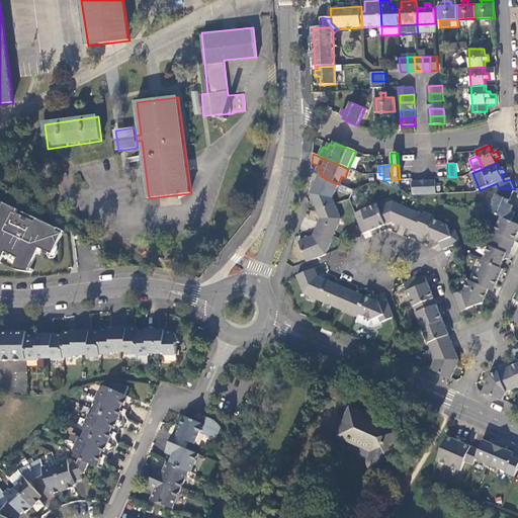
[(321,176),(318,175),(317,179),(310,194),(320,219),(313,237),(298,242),(307,262),(326,255),(341,220),(333,198),(339,184),(335,183),(333,182),(321,176)]
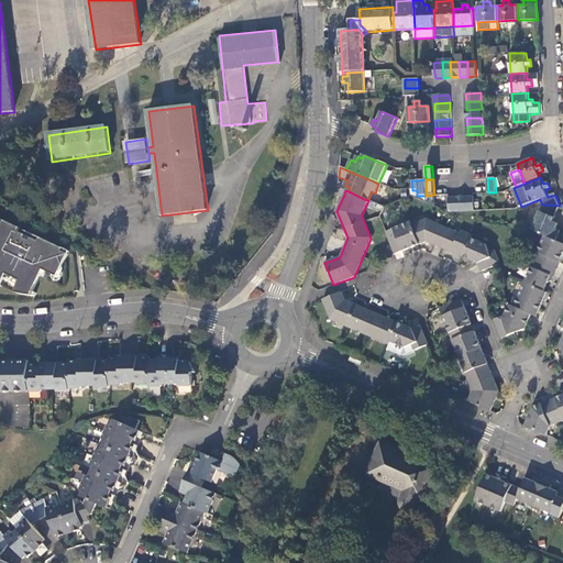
[(427,203),(434,207),(434,195),(426,196),(427,203)]
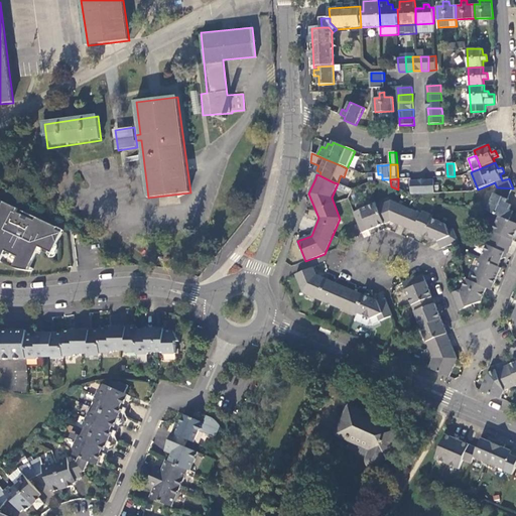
[(418,180),(410,181),(411,196),(418,195),(418,180)]
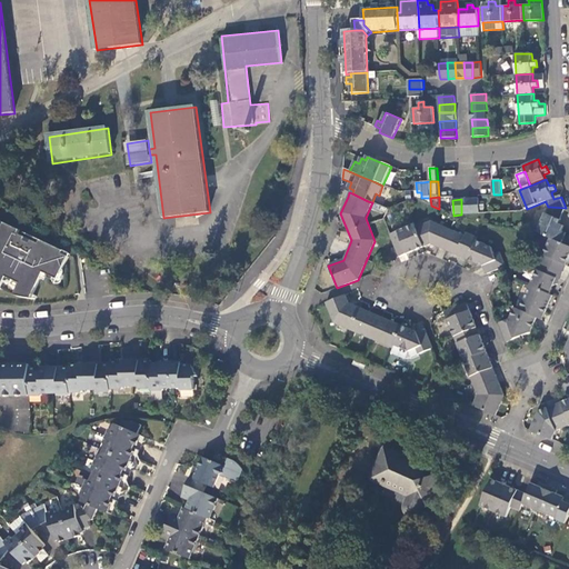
[(469,199),(461,199),(461,215),(470,215),(469,199)]
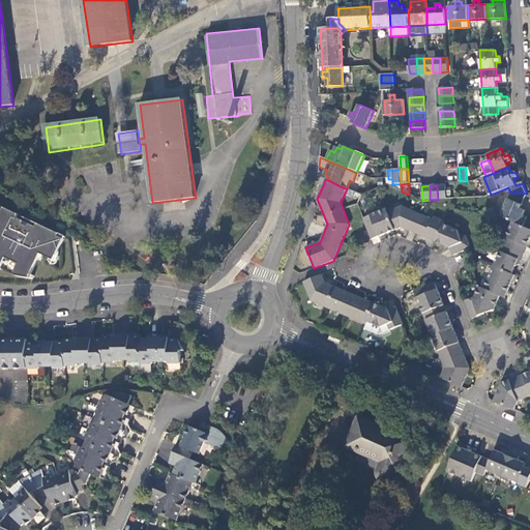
[(445,188),(445,185),(437,185),(438,200),(446,199),(446,195),(445,188)]
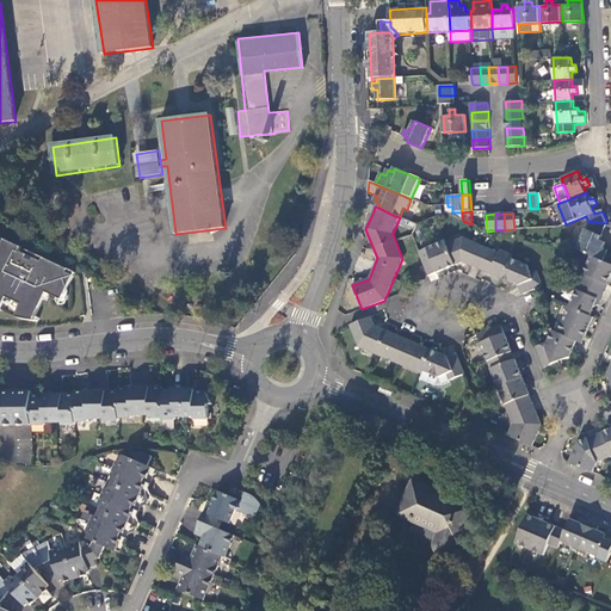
[(590,222),(578,250),(592,257),(604,261),(609,251),(605,250),(608,244),(602,241),(608,224),(608,223),(590,222)]
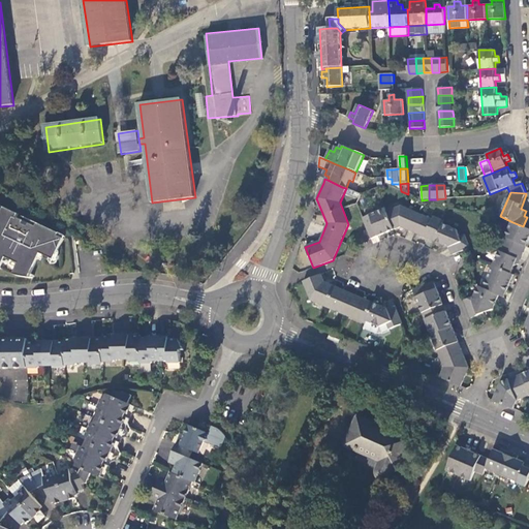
[(14,274),(29,278),(34,278),(35,275),(31,273),(41,253),(54,259),(65,237),(0,205),(0,267),(1,268),(8,271),(14,274)]
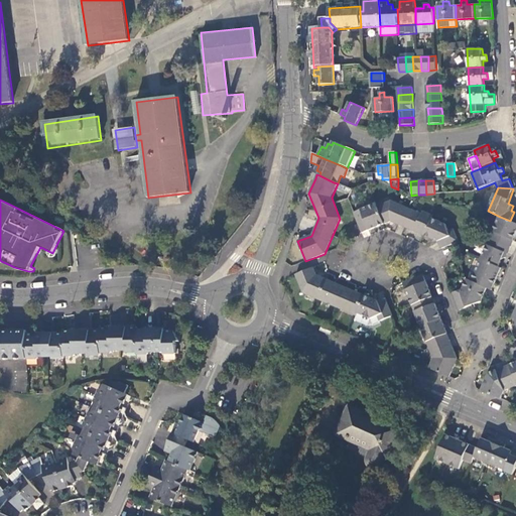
[(440,249),(457,243),(459,242),(454,229),(448,231),(445,224),(431,218),(432,216),(422,211),(421,214),(391,201),(377,207),(376,204),(354,212),(359,226),(362,233),(391,222),(438,242),(440,249)]
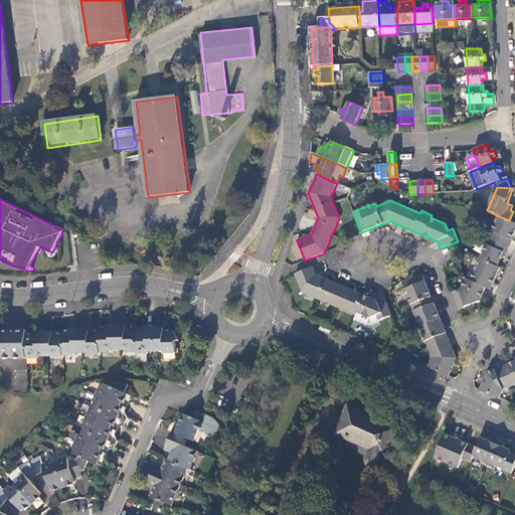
[(514,222),(509,220),(499,216),(471,281),(467,279),(462,289),(452,293),(459,311),(480,303),(484,295),(486,289),(491,291),(496,279),(500,268),(498,267),(501,260),(505,258),(506,255),(514,235),(514,232),(514,222)]
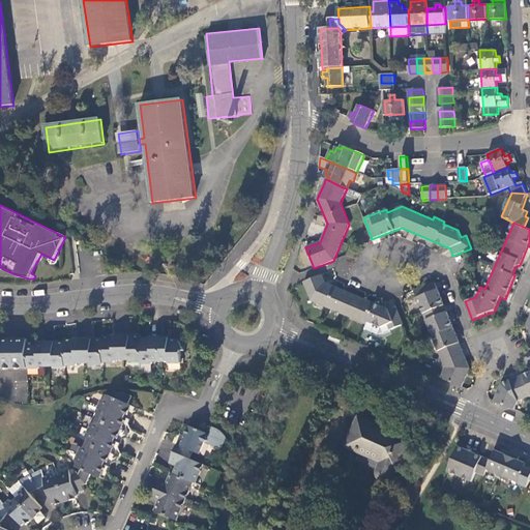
[(321,275),(303,283),(311,301),(365,325),(366,322),(380,328),(387,325),(389,330),(403,325),(395,307),(389,310),(383,307),(364,299),(345,291),(325,283),(324,282),(321,275)]
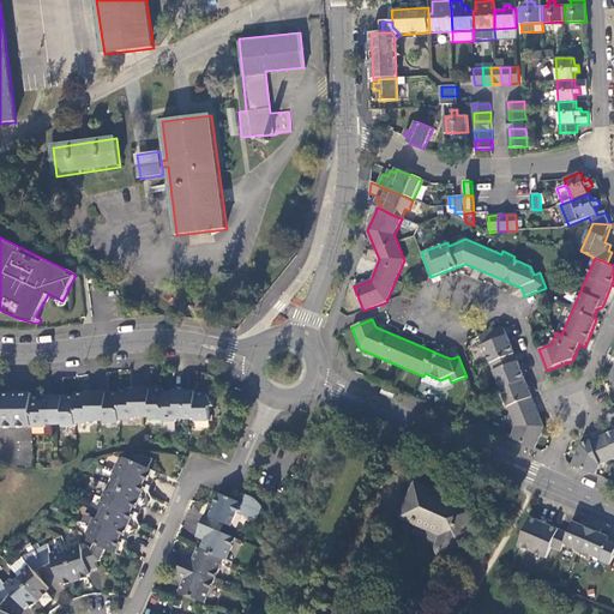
[(511,439),(535,450),(543,427),(539,415),(528,387),(521,369),(511,344),(504,327),(480,337),(516,426),(511,439)]
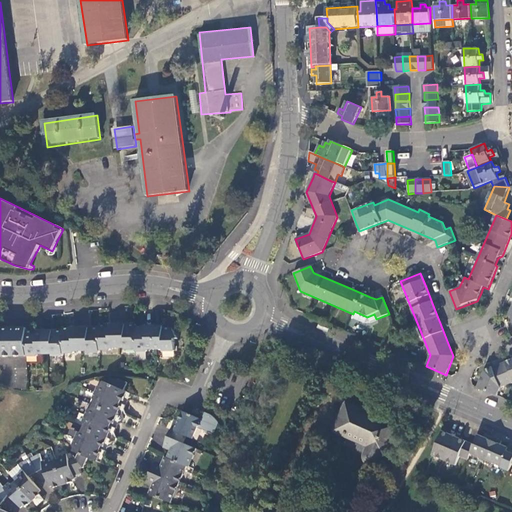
[(118,348),(118,325),(109,325),(100,325),(100,327),(100,350),(111,350),(111,348),(118,348)]
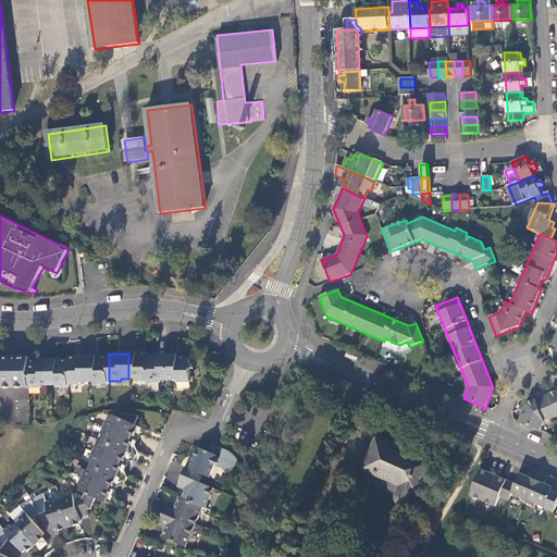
[(137,354),(128,354),(128,379),(137,378),(137,381),(148,380),(148,356),(148,354),(137,354)]
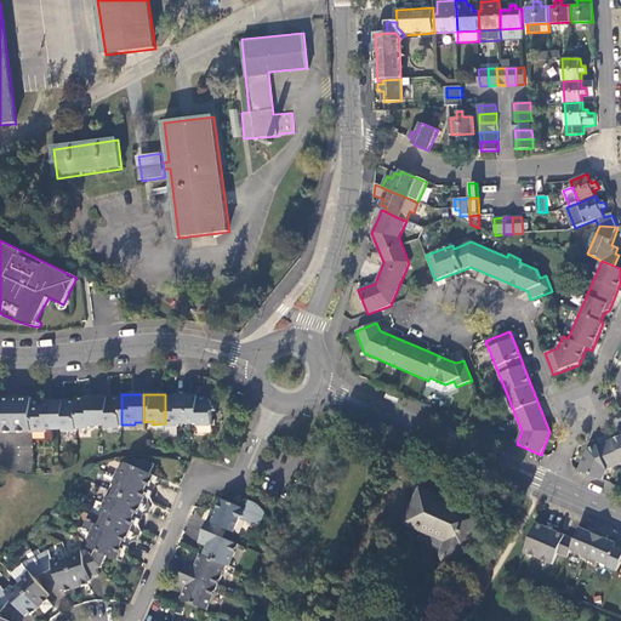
[(109,398),(100,398),(100,426),(108,426),(108,428),(121,427),(121,425),(121,397),(109,398)]
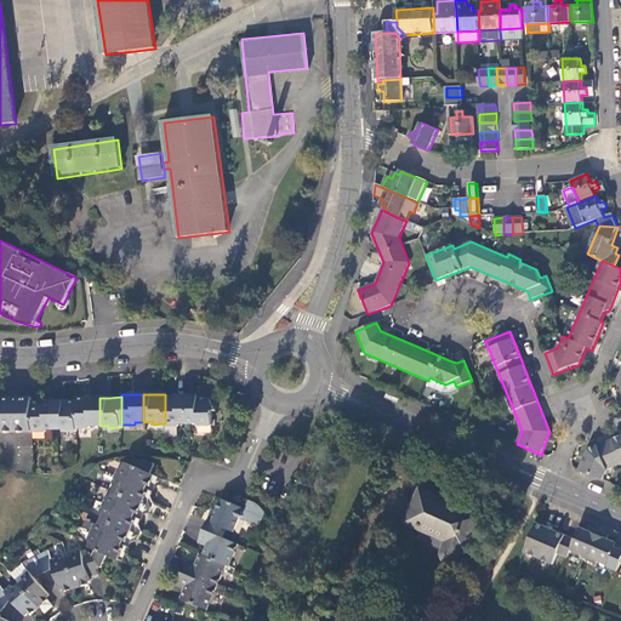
[(188,423),(187,397),(176,397),(165,397),(165,423),(165,427),(178,427),(178,423),(188,423)]
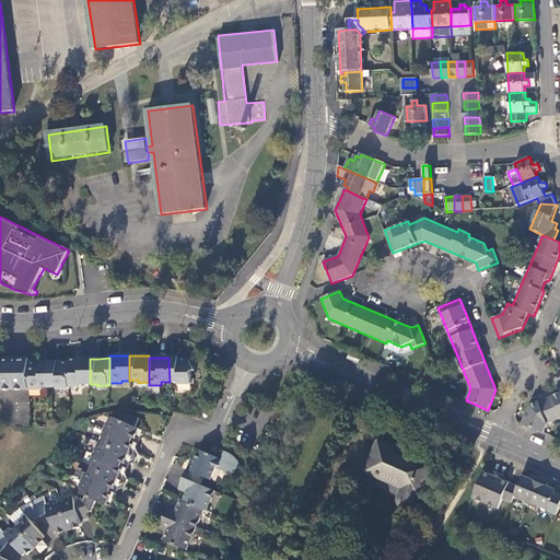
[(178,358),(168,358),(170,382),(177,382),(177,385),(190,384),(190,364),(187,360),(178,361),(178,358)]
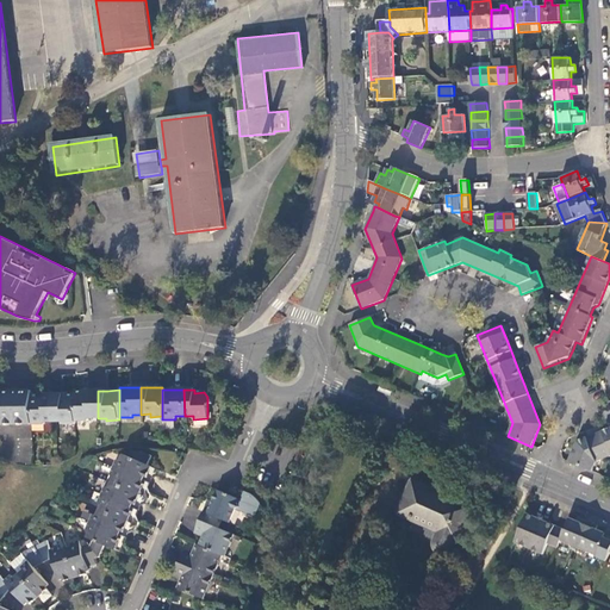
[(0,424),(33,424),(33,394),(33,391),(0,391),(0,424)]
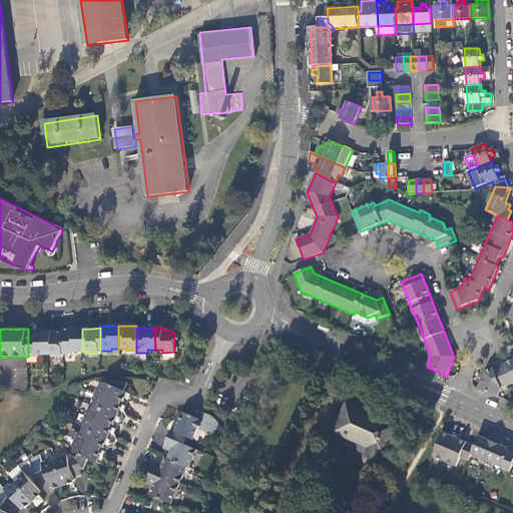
[(73,329),(64,330),(64,332),(64,354),(75,354),(75,352),(82,352),(82,329),(73,329)]
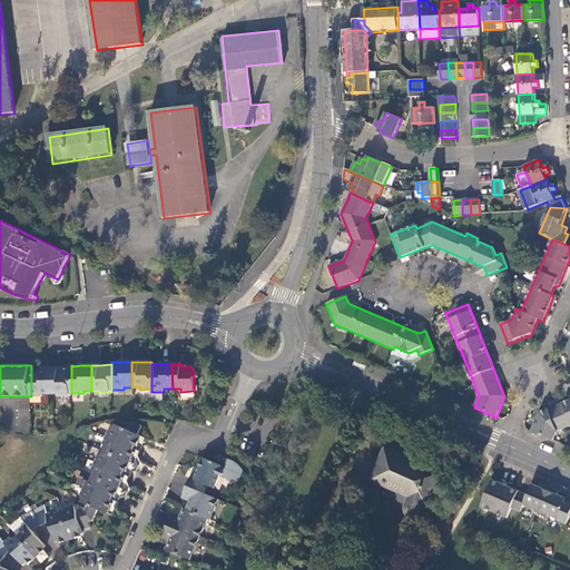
[(51,394),(50,369),(40,369),(31,369),(31,396),(43,396),(43,394),(51,394)]
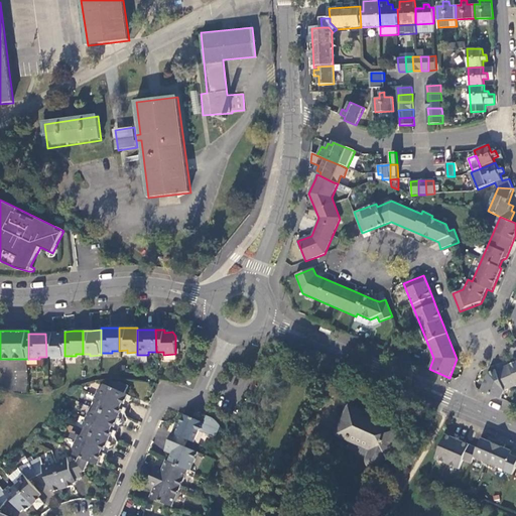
[(54,334),(45,334),(46,357),(52,357),(52,359),(65,359),(65,356),(65,334),(54,334)]
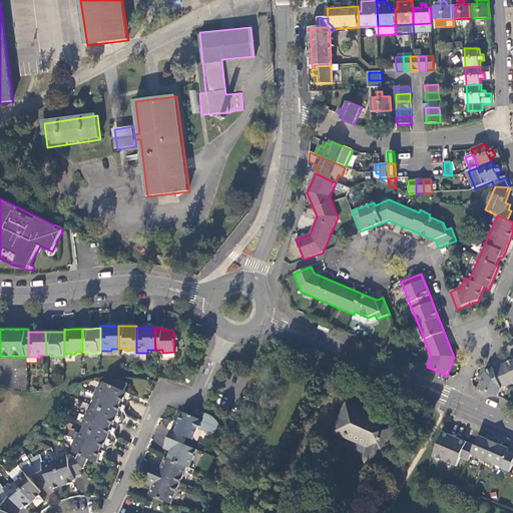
[(501,389),(512,384),(512,361),(510,362),(490,370),(486,372),(479,389),(498,397),(501,389)]
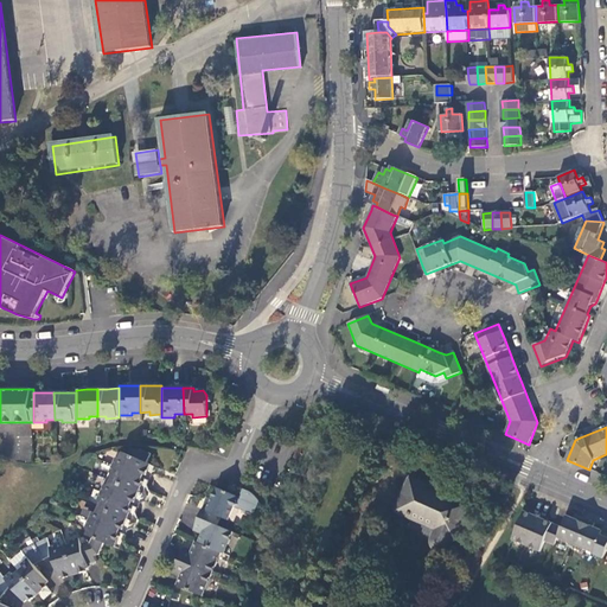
[(295,455),(301,458),(306,447),(300,445),(295,455)]
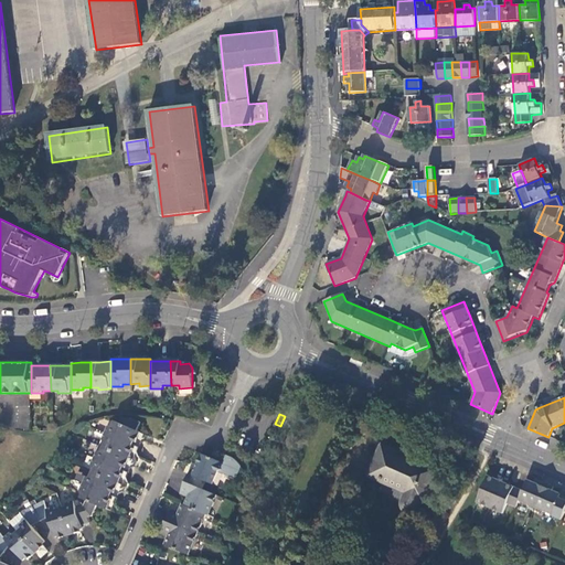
[(110,424),(107,432),(132,443),(134,439),(137,440),(141,430),(138,429),(141,420),(131,416),(128,425),(116,419),(114,426),(110,424)]
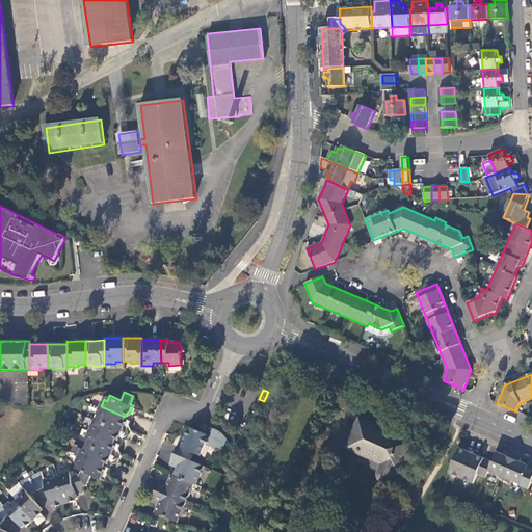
[(125,417),(132,420),(133,415),(137,414),(136,410),(140,408),(133,405),(129,415),(126,414),(125,417)]
